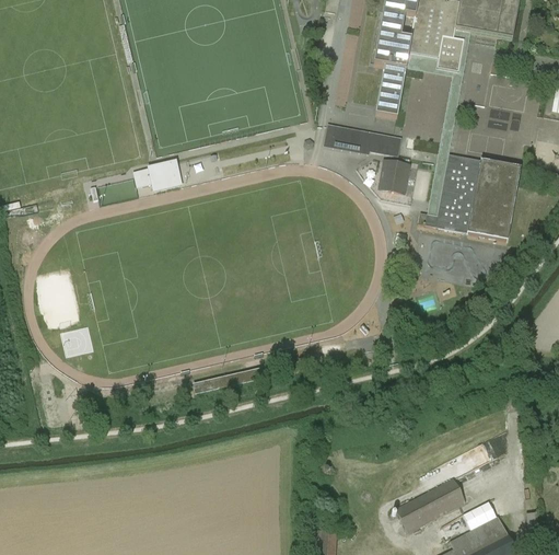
[(384,0),(374,64),(384,65),(375,113),(397,116),(409,50),(439,55),(438,66),(459,68),(465,38),(453,36),(455,27),(513,37),(520,0),(459,0),(384,0)]
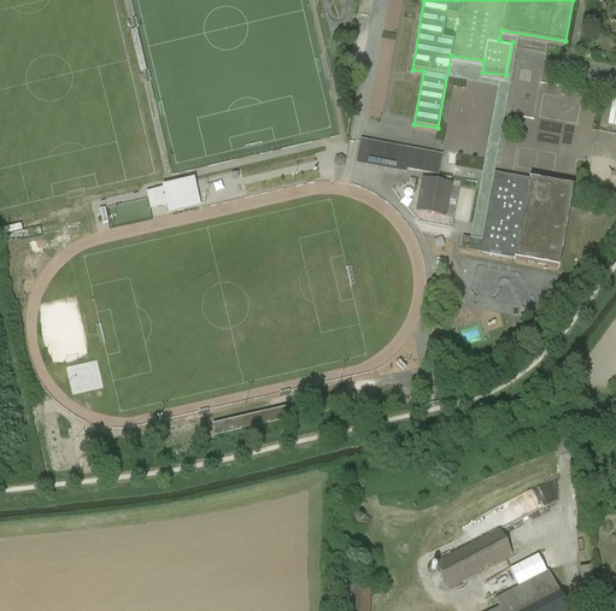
[(377,70),(374,110),(385,111),(388,76),(385,76),(386,70),(377,70)]
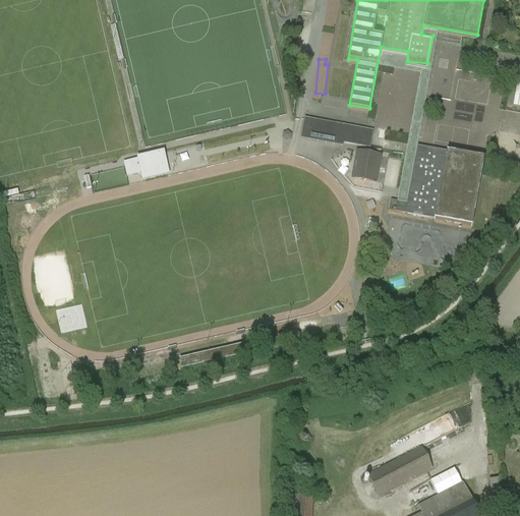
[(373,126),(305,114),(302,130),(370,144),(373,126)]
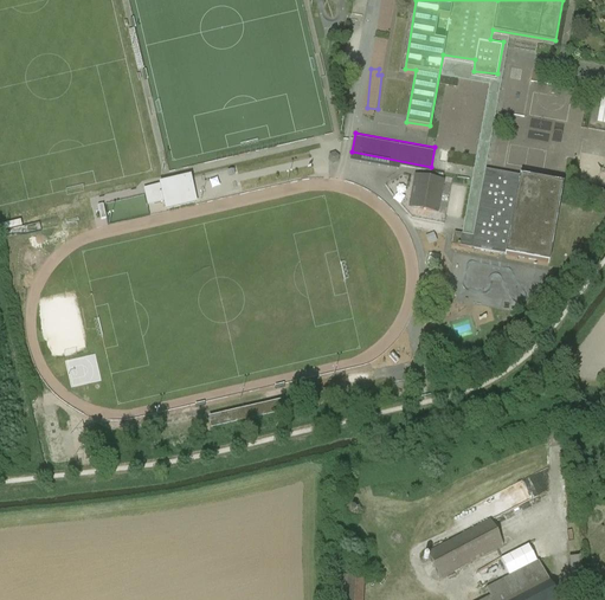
[(330,150),(329,156),(334,160),(339,157),(340,152),(335,148),(330,150)]
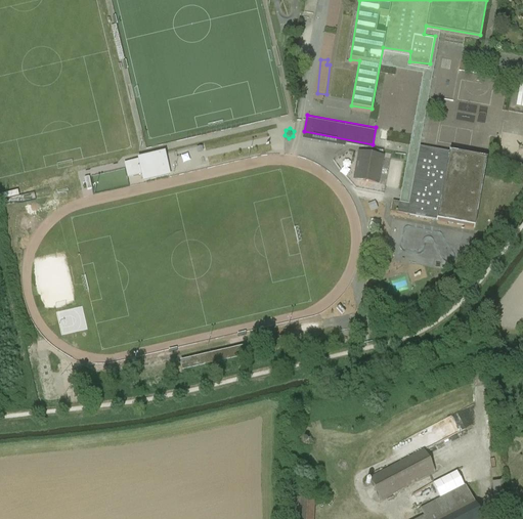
[(487,156),(421,143),(409,201),(400,199),(398,210),(475,223),(487,156)]
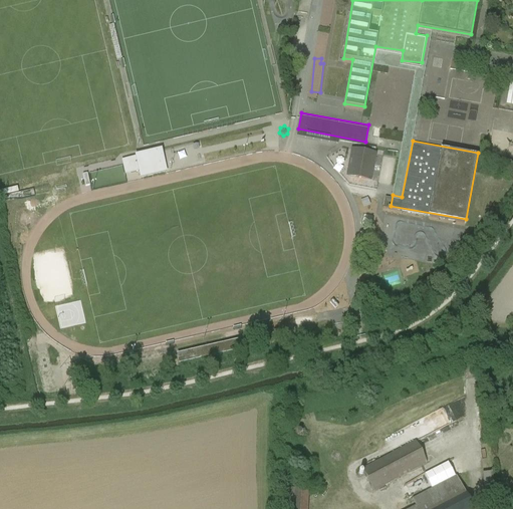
[(163,145),(136,151),(141,175),(169,168),(163,145)]
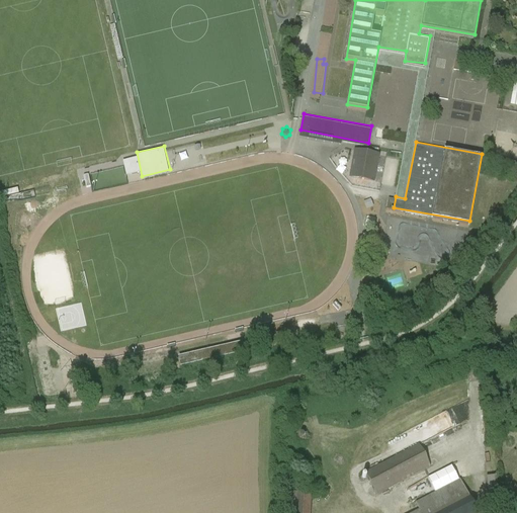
[(378,151),(356,147),(351,173),(373,178),(378,151)]
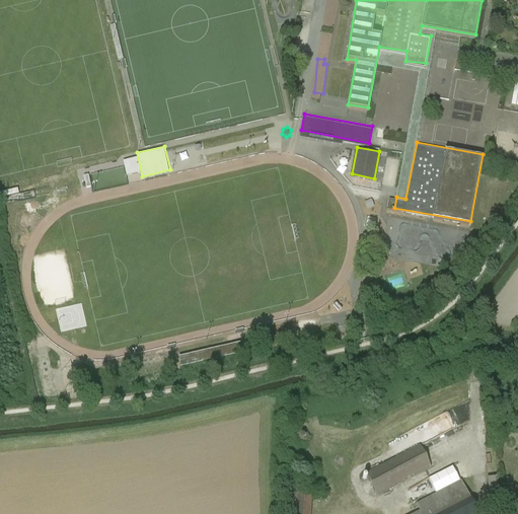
[(420,442),(366,470),(376,491),(431,462),(420,442)]
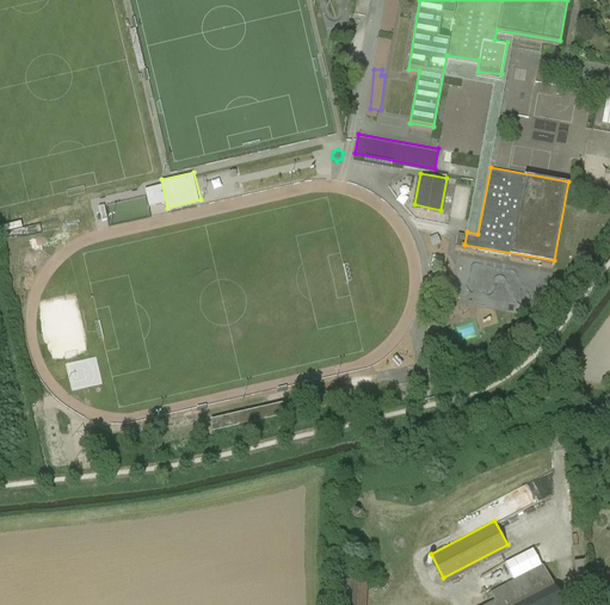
[(548,570),(481,604),(558,604),(565,602),(548,570)]
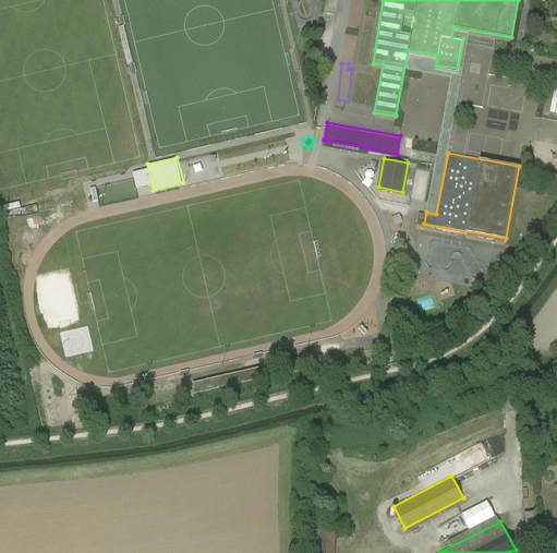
[(333,552),(335,528),(310,527),(309,552),(333,552)]
